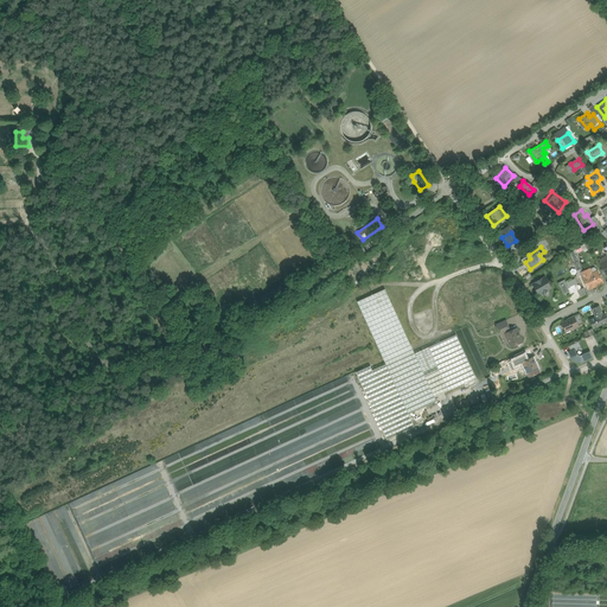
[(590,267),(582,273),(590,287),(606,279),(601,269),(594,273),(590,267)]
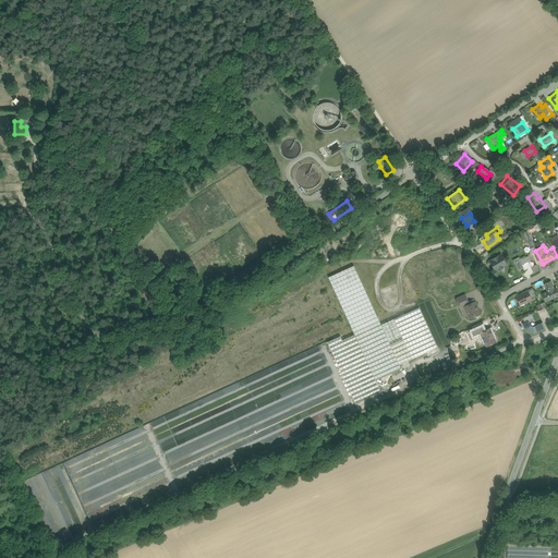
[(526,253),(514,259),(520,267),(531,261),(526,253)]
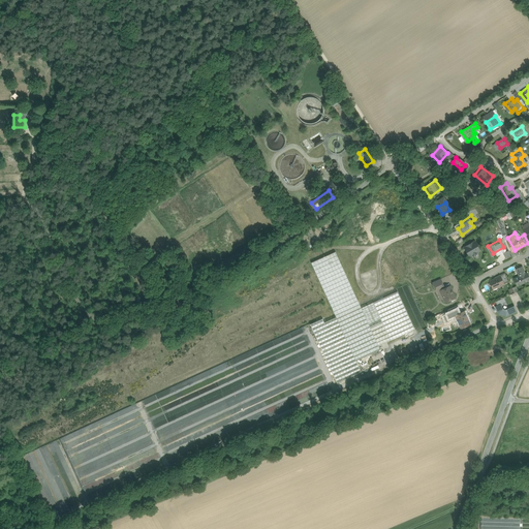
[(474,241),(463,248),(469,257),(480,250),(474,241)]
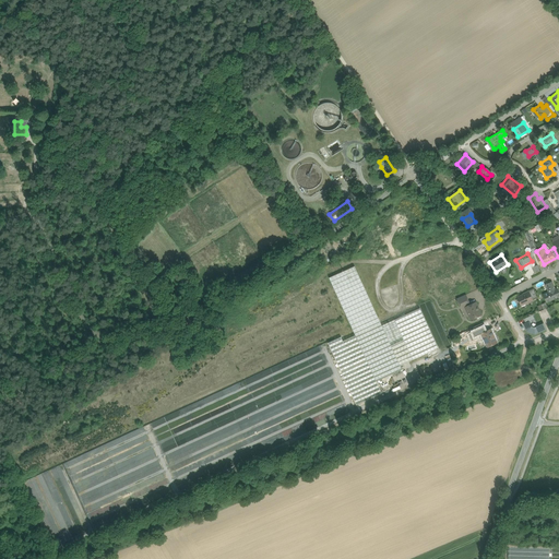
[(380,321),(355,265),(329,277),(355,333),(380,321)]
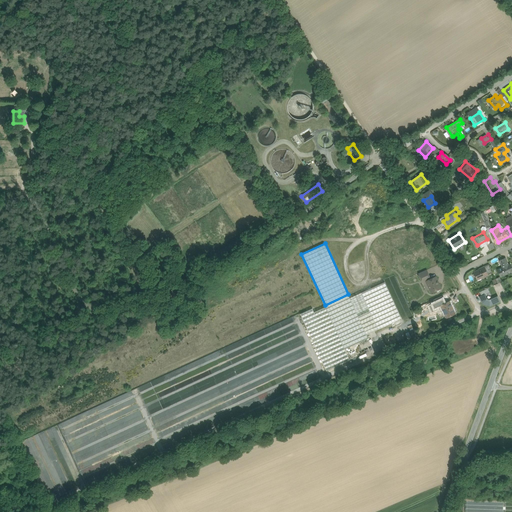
[(498,266),(501,273),(511,268),(507,258),(502,260),(504,264),(499,266),(498,266)]
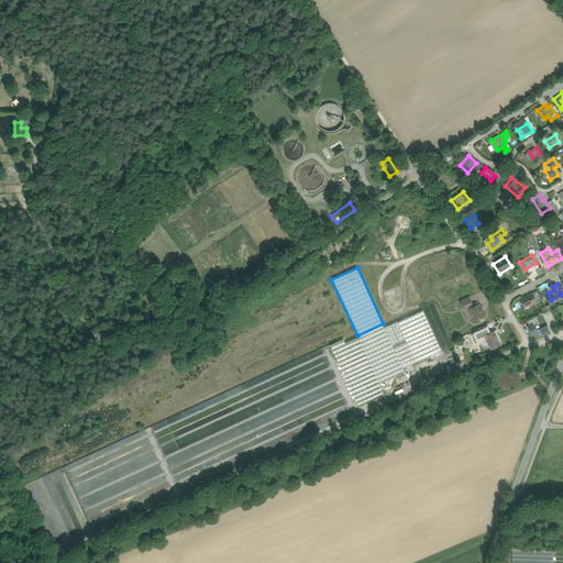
[(521,299),(526,308),(541,300),(538,291),(521,299)]
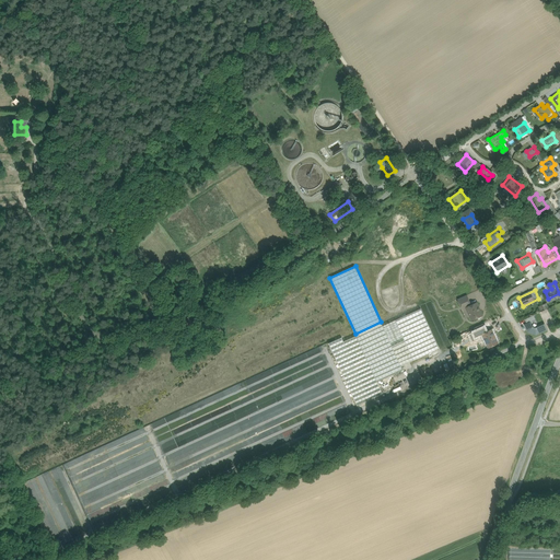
[(467,295),(457,299),(462,307),(465,305),(466,307),(471,305),(467,295)]
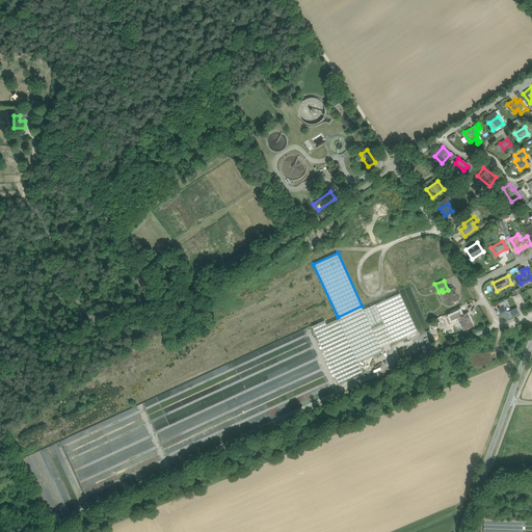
[(448,290),(443,292),(448,303),(458,299),(456,294),(455,291),(454,291),(453,287),(448,290)]
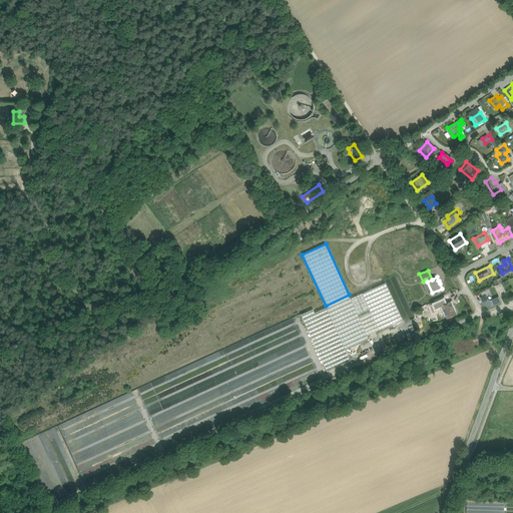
[(386,283),(362,294),(371,312),(359,318),(368,336),(402,320),(386,283)]
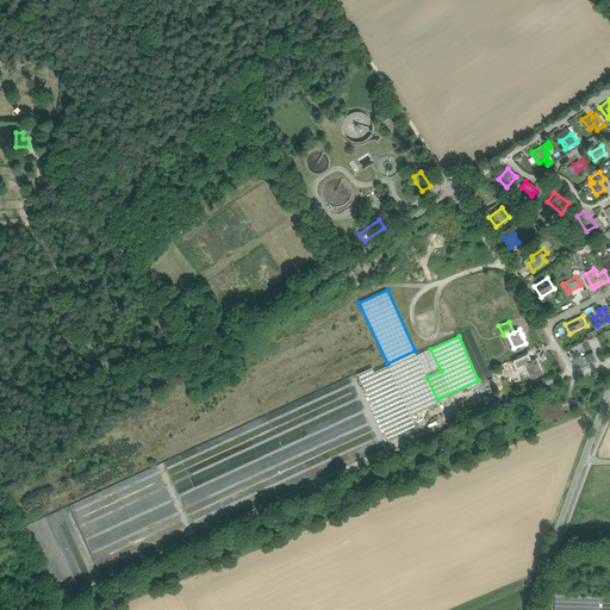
[(430,349),(417,355),(427,378),(441,371),(430,349)]
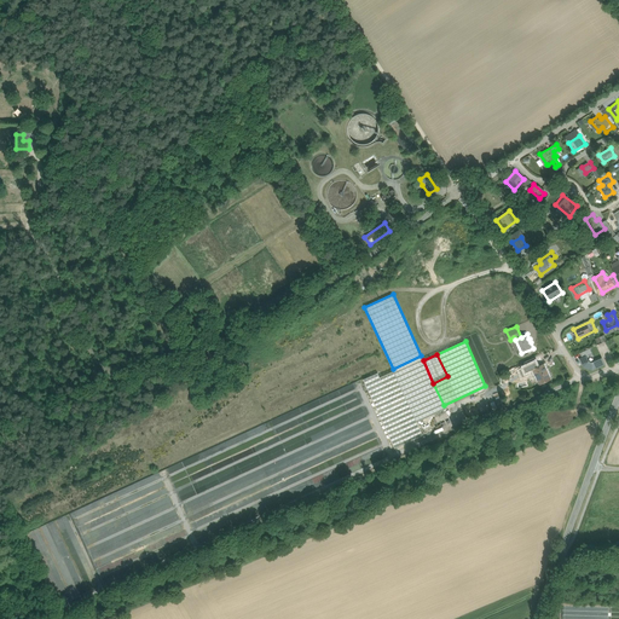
[(421,356),(393,369),(393,371),(417,422),(445,409),(444,405),(433,383),(423,360),(421,356)]
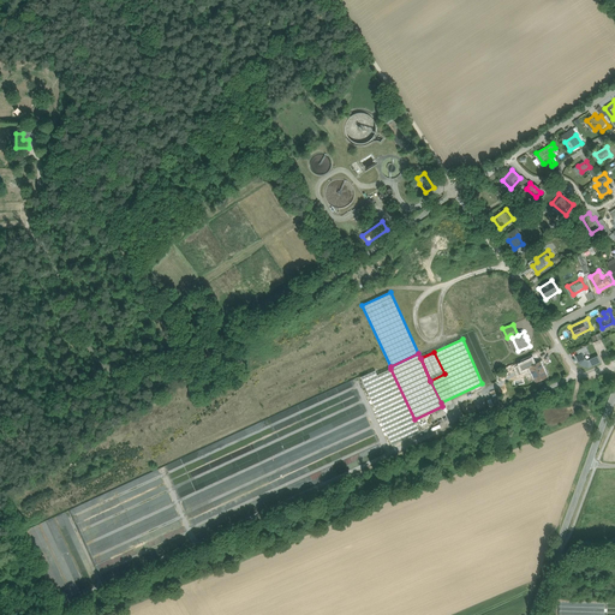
[(585,358),(583,353),(575,356),(579,364),(589,368),(601,363),(598,356),(589,359),(585,358)]
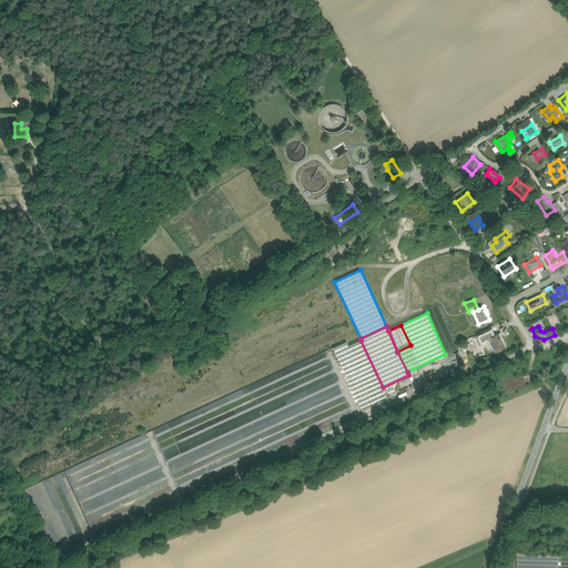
[(489,328),(480,333),(485,341),(488,338),(494,336),(489,328)]
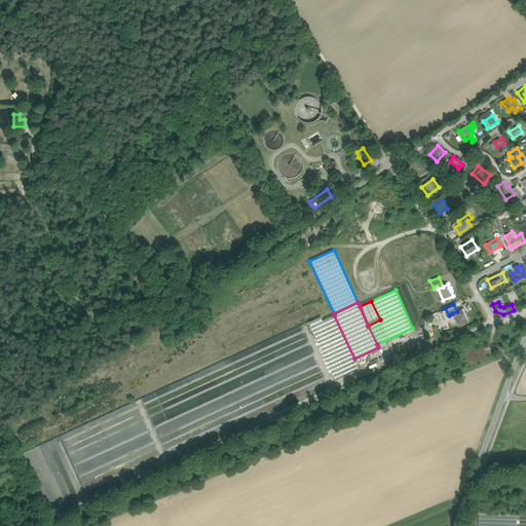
[(457,311),(452,313),(458,325),(463,323),(465,324),(466,323),(467,321),(466,318),(465,318),(463,313),(463,312),(463,311),(462,310),(461,309),(457,311)]
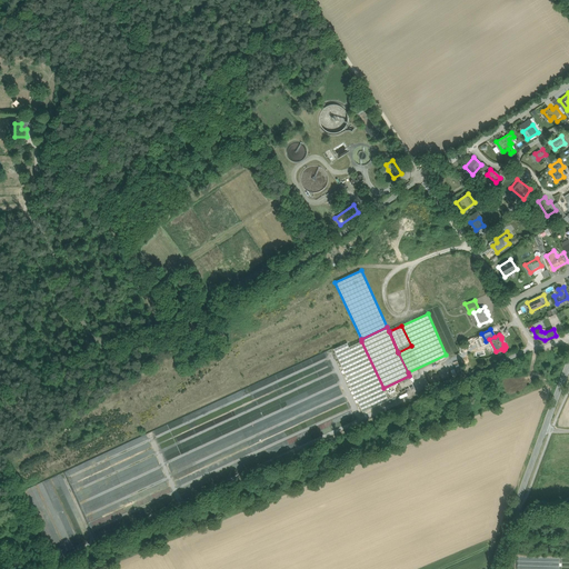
[(361,341),(349,347),(347,342),(333,349),(362,412),(389,400),(383,388),(361,341)]
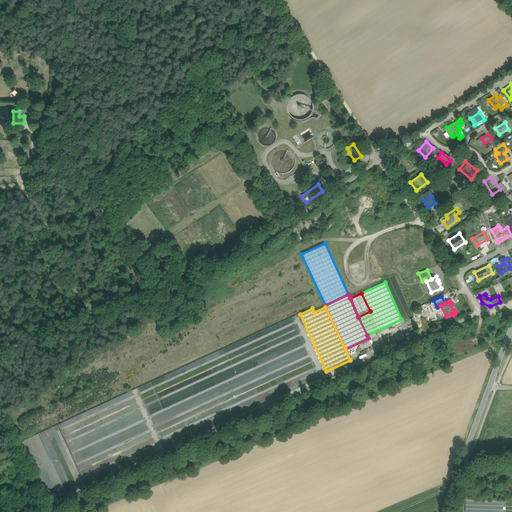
[(397,340),(403,338),(400,330),(394,332),(397,340)]
